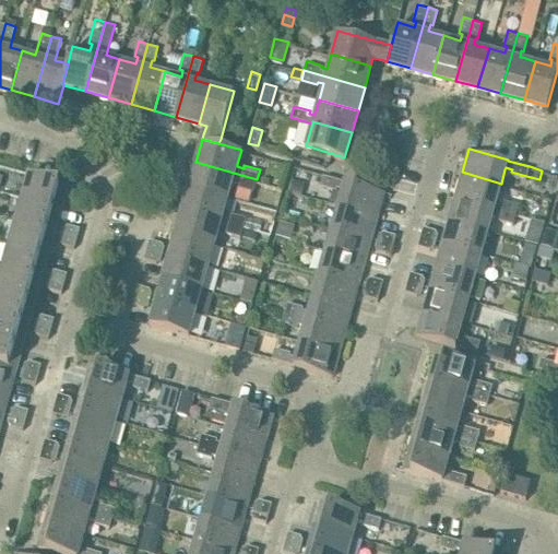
[(196,162),(189,185),(228,196),(232,183),(233,180),(239,183),(238,185),(254,189),(257,179),(196,162)]
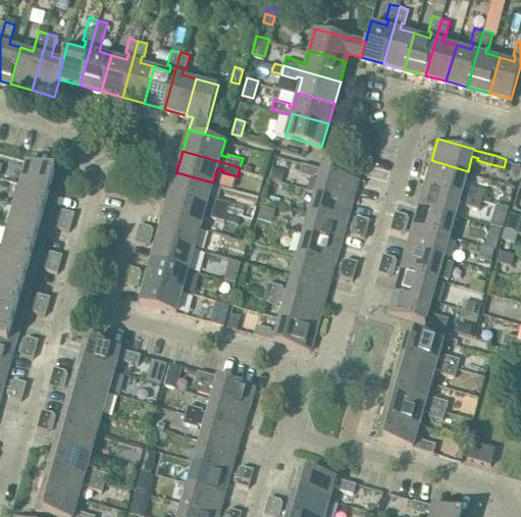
[(38,163),(28,160),(21,183),(58,193),(64,170),(38,163)]
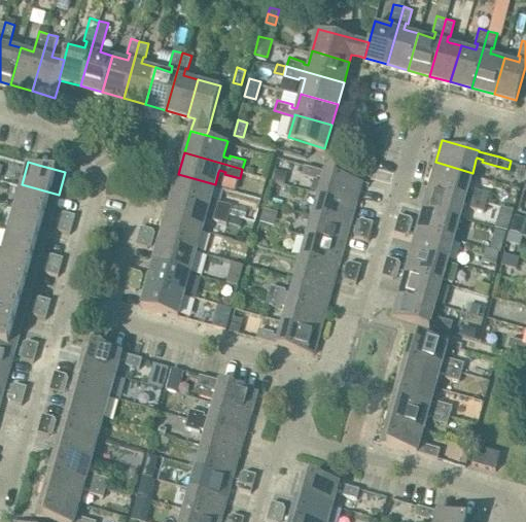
[(435,162),(429,184),(487,200),(489,190),(475,186),(475,189),(468,187),(468,184),(472,173),(435,162)]
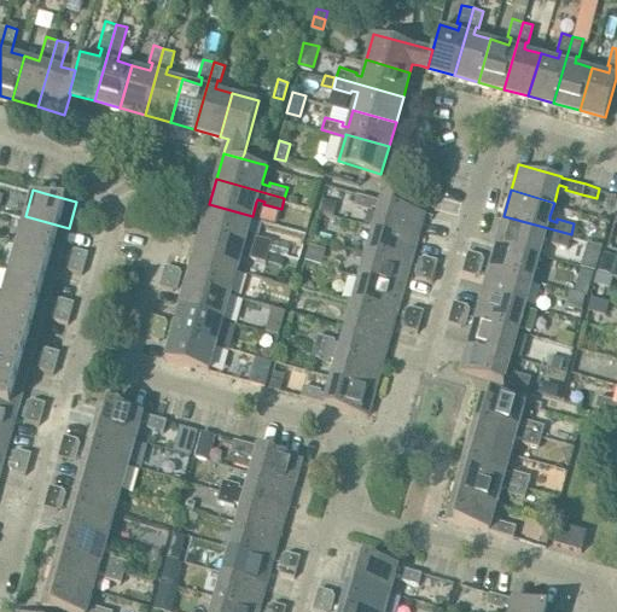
[(418,235),(425,210),(382,197),(382,198),(359,192),(355,203),(372,208),(373,204),(379,205),(374,223),(418,235)]
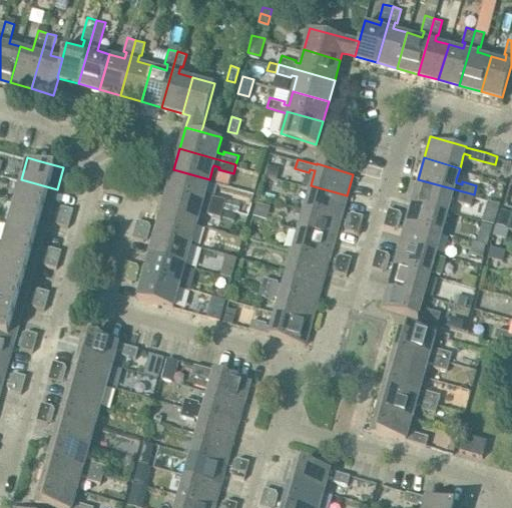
[(270,161),(266,173),(276,176),(280,164),(270,161)]
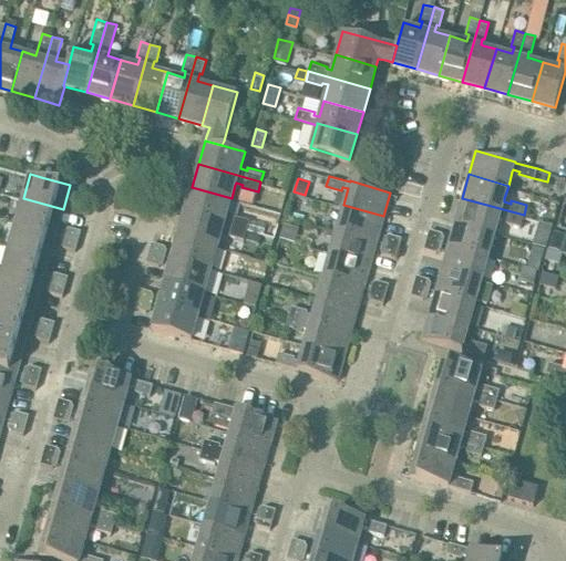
[(192,187),(185,210),(247,228),(250,219),(234,215),(234,216),(227,214),(227,213),(232,198),(192,187)]
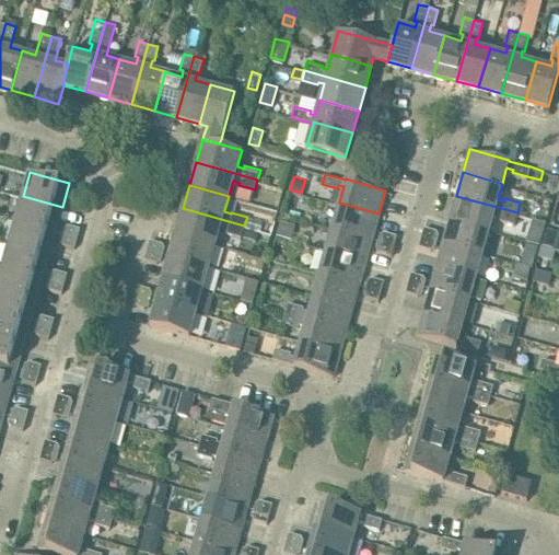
[(23,196),(16,218),(56,229),(62,207),(23,196)]
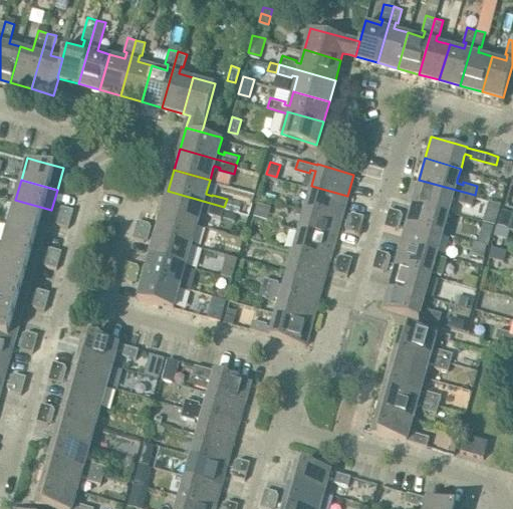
[(419,180),(414,200),(449,210),(452,198),(453,195),(459,197),(458,200),(472,204),(475,195),(419,180)]
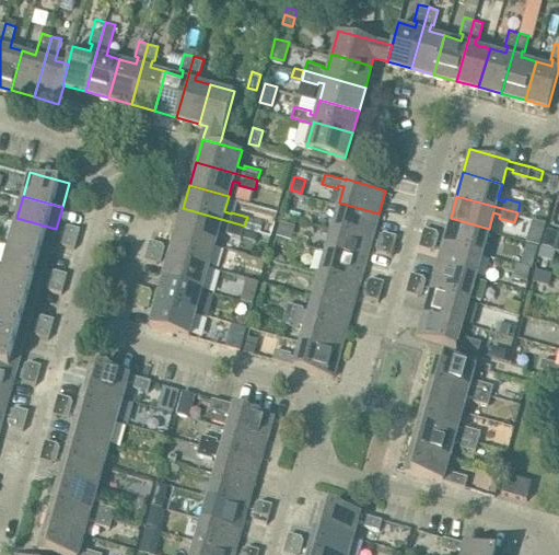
[(271,198),(268,207),(277,209),(279,201),(271,198)]
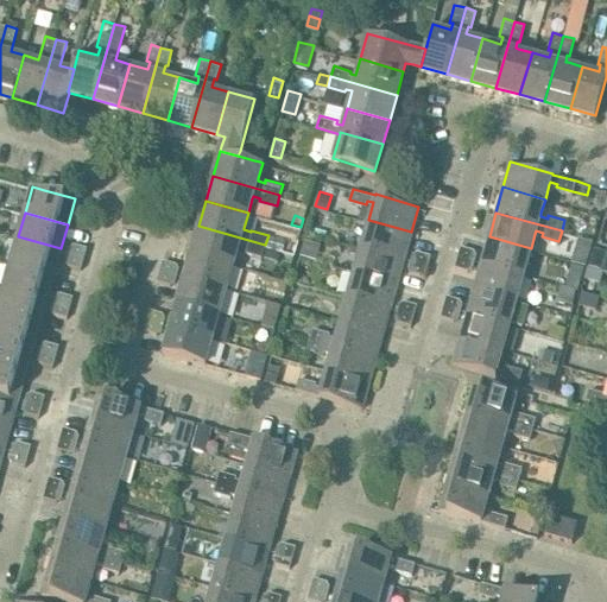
[(368,220),(361,245),(404,257),(411,232),(368,220)]
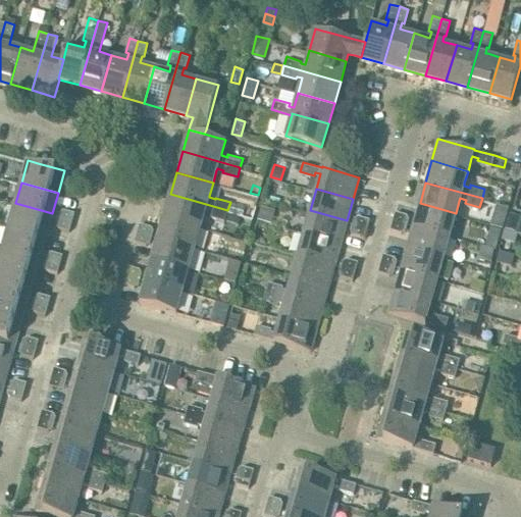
[(170,194),(164,216),(201,225),(205,213),(206,210),(212,211),(211,215),(225,219),(227,210),(170,194)]
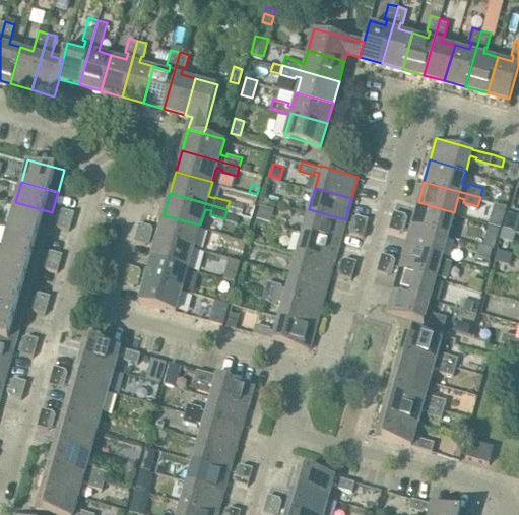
[(15,202),(9,223),(46,234),(52,212),(15,202)]
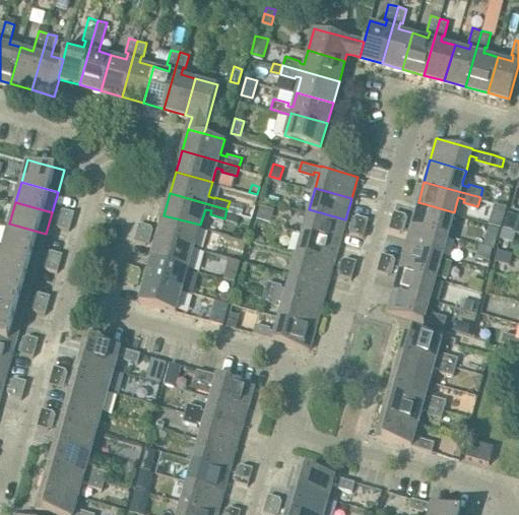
[(418,202),(412,223),(448,234),(454,212),(418,202)]
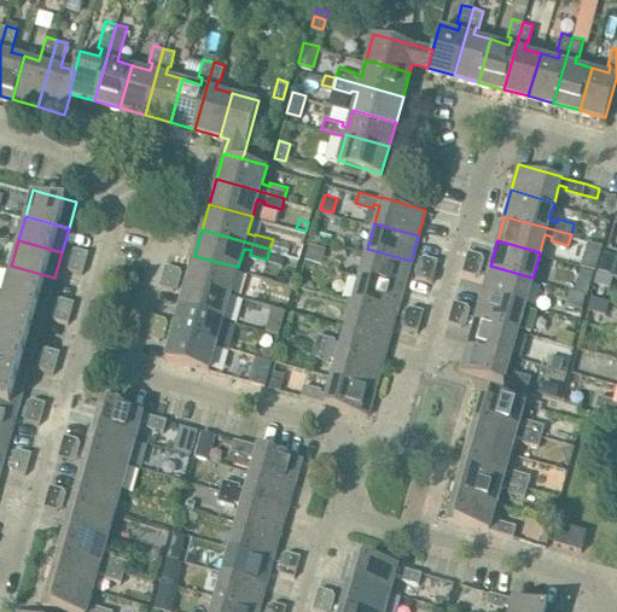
[(69,255),(85,260),(88,249),(75,245),(70,248),(69,255)]
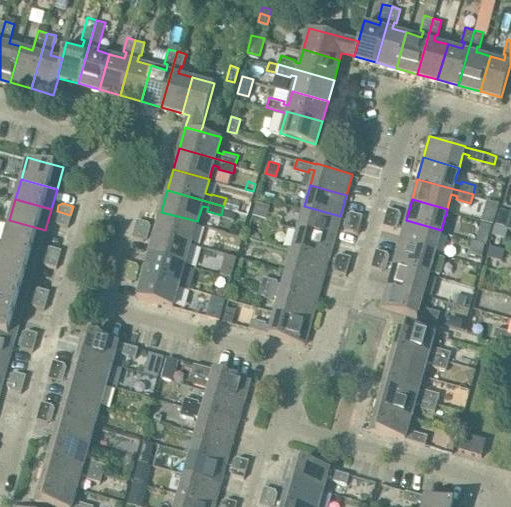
[(385,213),(400,218),(401,212),(399,208),(388,205),(385,213)]
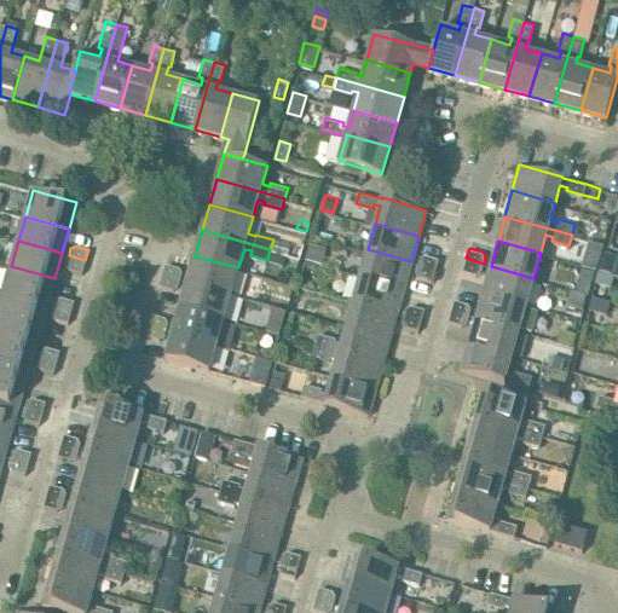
[(368,249),(362,273),(405,287),(411,261),(368,249)]
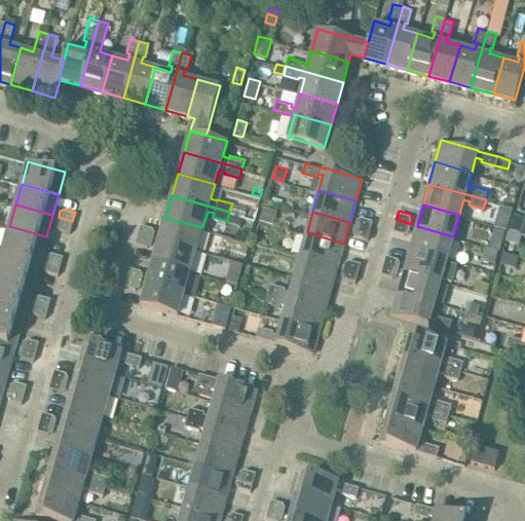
[(231,213),(229,221),(241,224),(244,217),(231,213)]
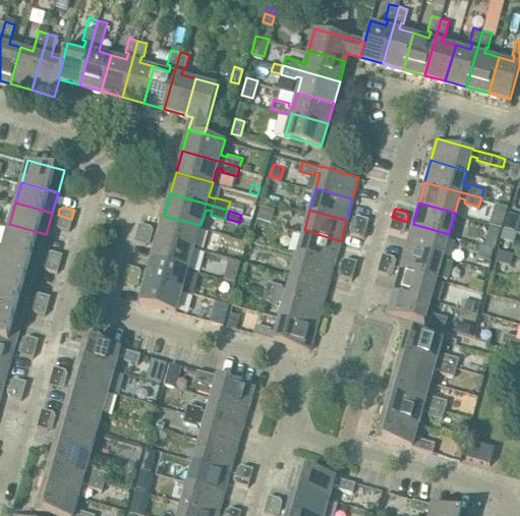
[(352,222),(366,226),(369,217),(358,213),(353,216),(352,222)]
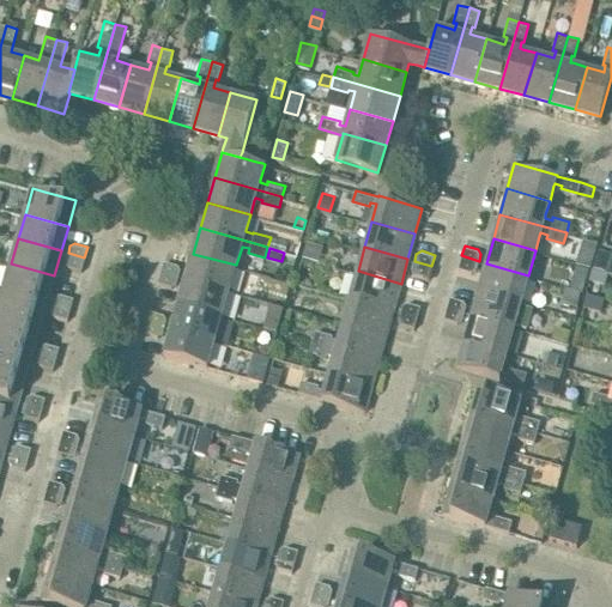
[(84,258),(68,253),(66,260),(68,265),(82,268),(84,258)]
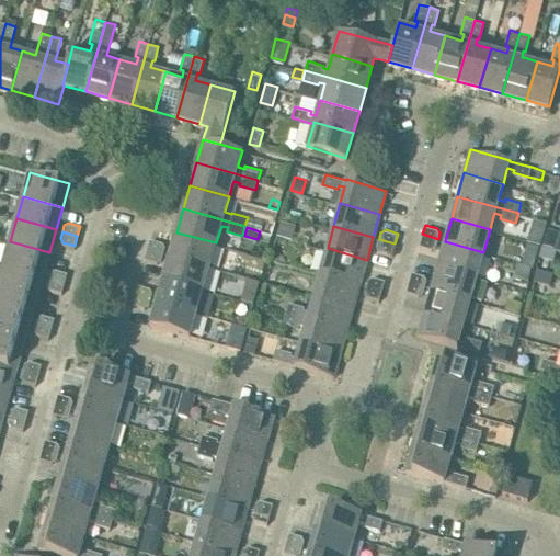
[(176,233),(170,254),(210,265),(216,242),(176,233)]
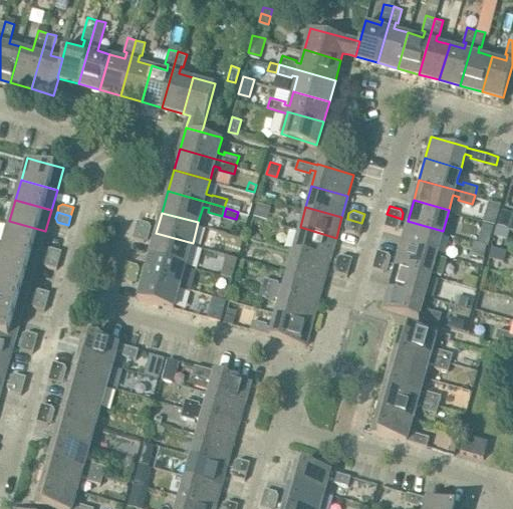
[(402,219),(387,214),(385,223),(396,227),(400,224),(402,219)]
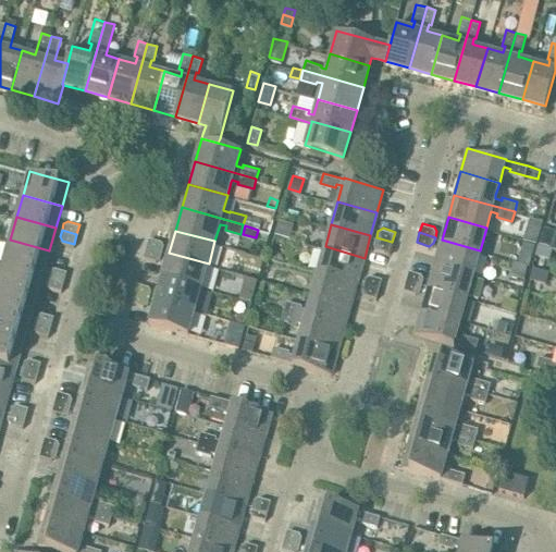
[(148,246),(163,252),(165,245),(163,240),(150,236),(148,246)]
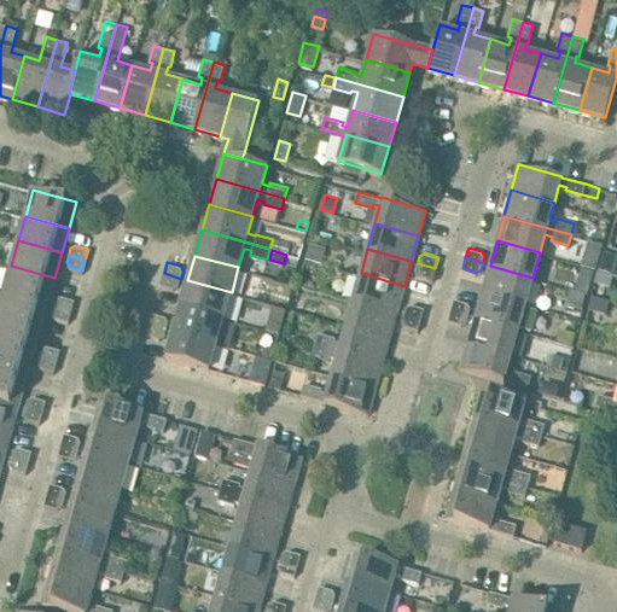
[(435,268),(418,263),(415,270),(418,275),(432,279),(435,268)]
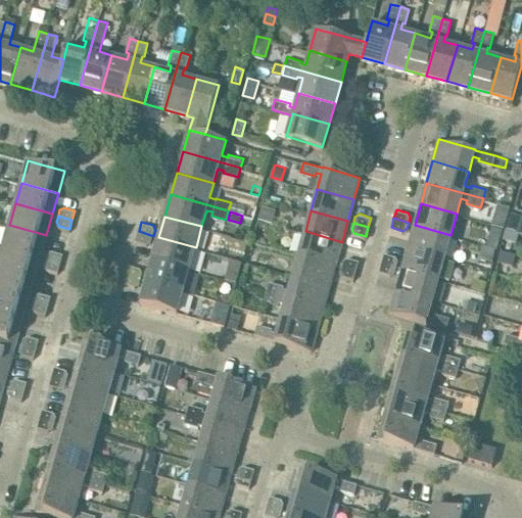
[(9,225),(3,246),(40,256),(46,235),(9,225)]
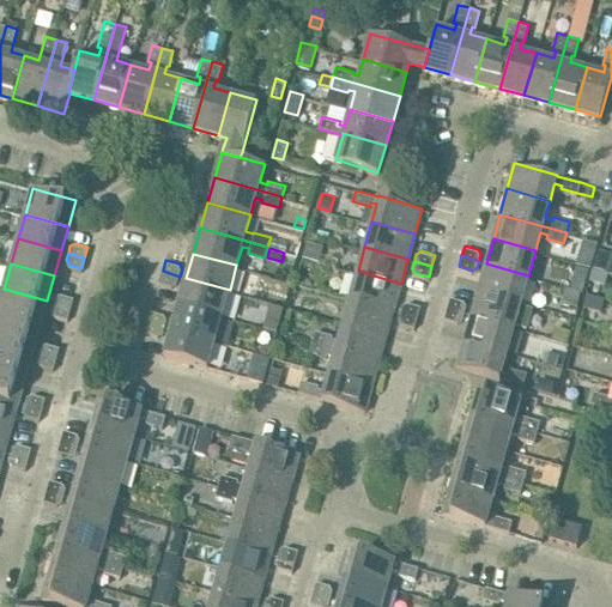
[(486,263),(479,289),(521,301),(528,275),(486,263)]
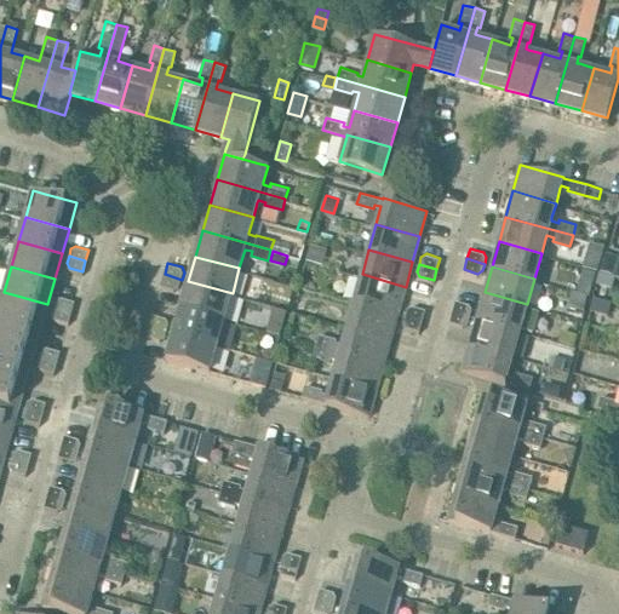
[(182,280),(165,274),(161,285),(176,288),(181,286),(182,280)]
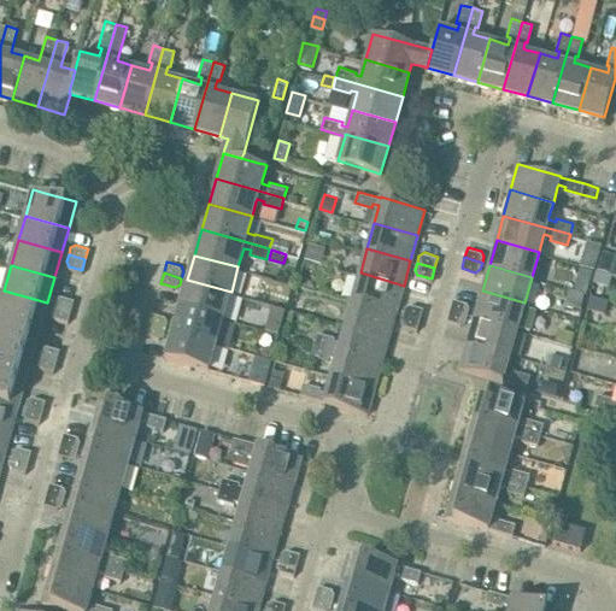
[(361,272),(353,298),(397,311),(404,286),(361,272)]
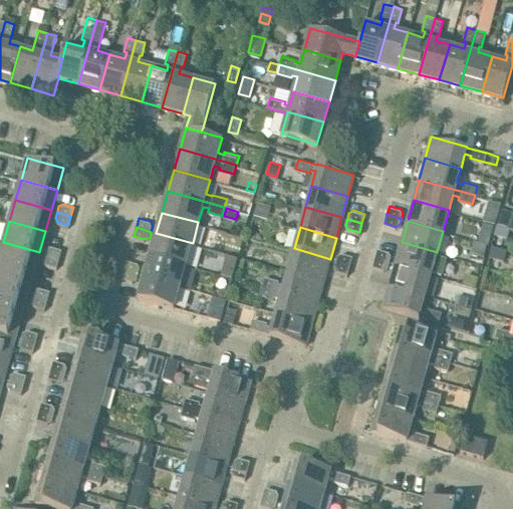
[(156,233),(151,253),(187,264),(193,243),(156,233)]
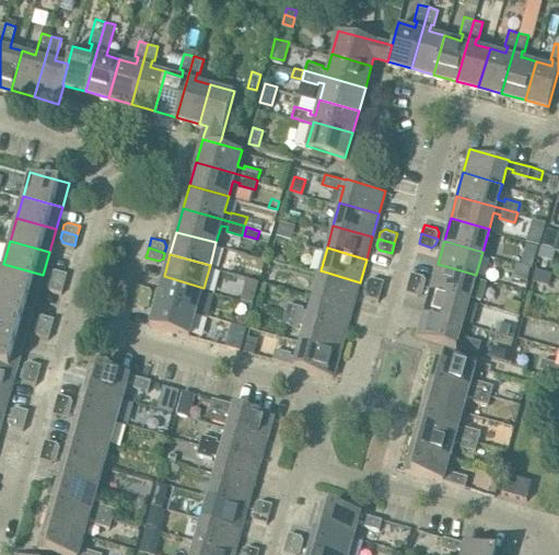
[(3,264),(0,277),(0,287),(37,298),(43,275),(3,264)]
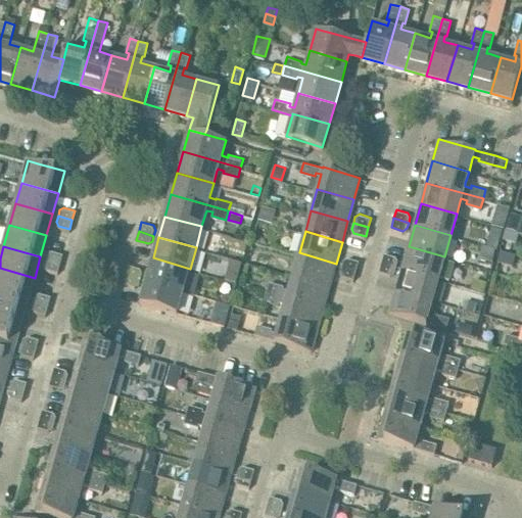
[(409,246),(402,268),(438,277),(444,256),(409,246)]
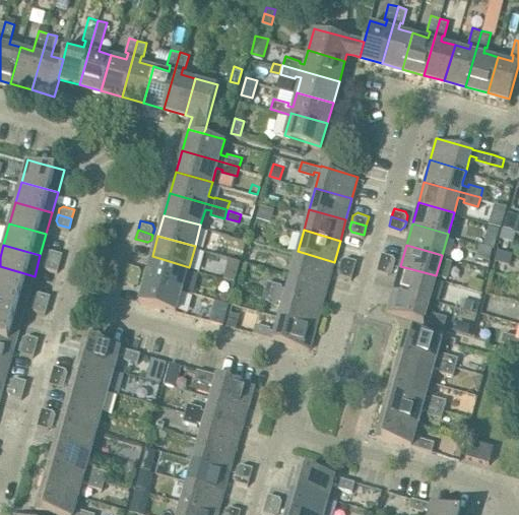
[(46,257),(60,261),(62,251),(51,248),(48,251),(46,257)]
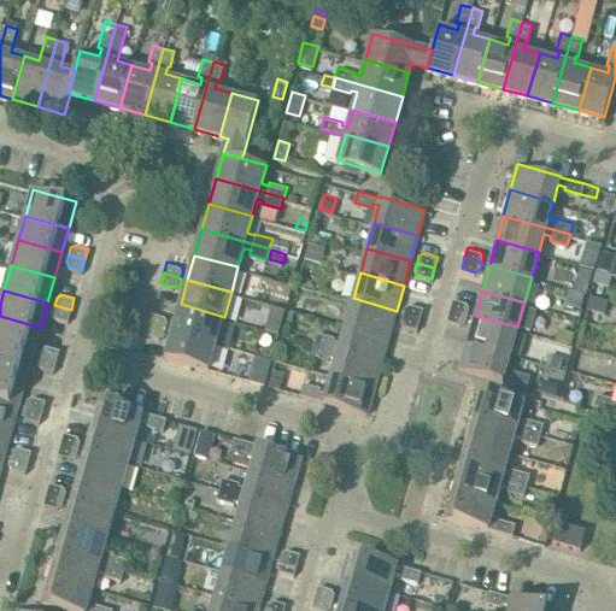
[(353,298),(346,323),(389,335),(397,311),(353,298)]
